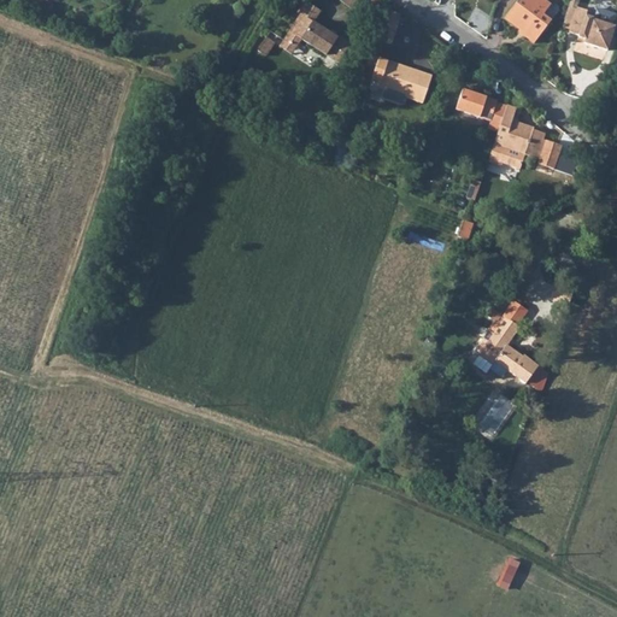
[(358,0),(339,0),(351,10),(358,0)]
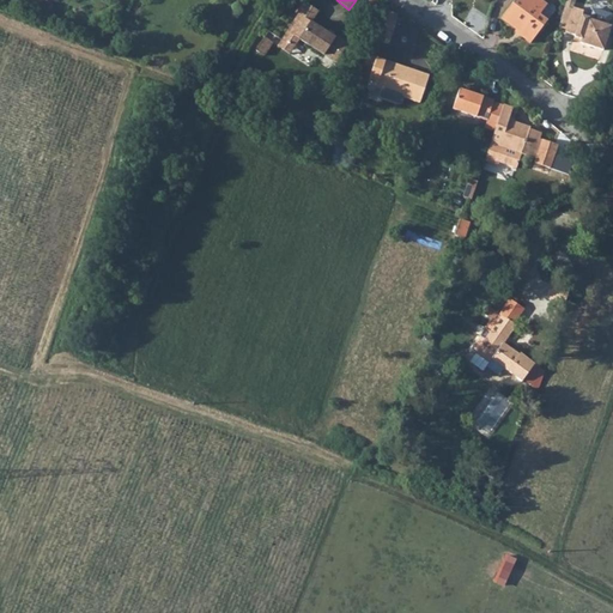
[(528,43),(541,23),(534,18),(541,6),(533,0),(510,0),(498,18),(516,31),(515,35),(528,43)]
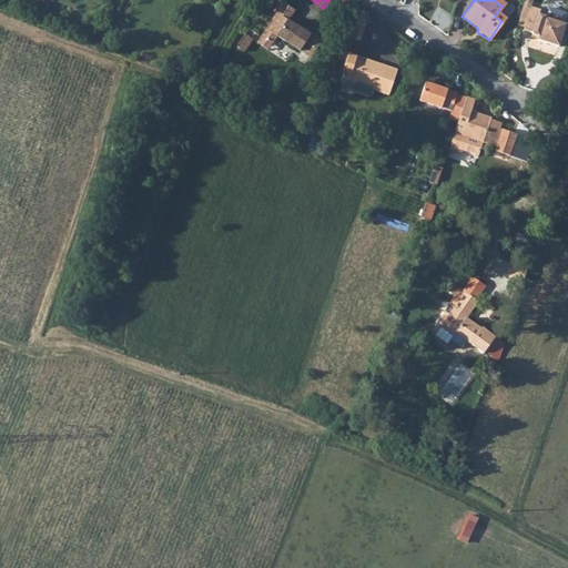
[(555,48),(563,26),(558,24),(561,16),(544,10),(541,19),(536,17),(537,11),(528,8),(530,0),(520,0),(516,14),(525,18),(521,30),(537,36),(535,41),(555,48)]
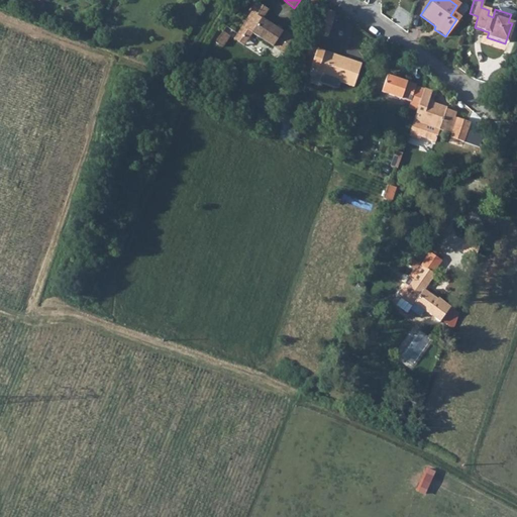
[(250,12),(237,33),(246,39),(250,33),(282,55),(293,38),(281,30),(280,32),(261,19),(259,18),(265,9),(253,1),(247,10),(250,12)]
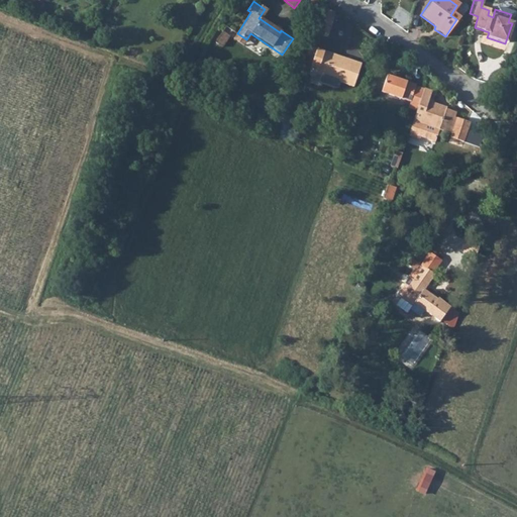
[(463,10),(456,5),(450,15),(456,19),(463,10)]
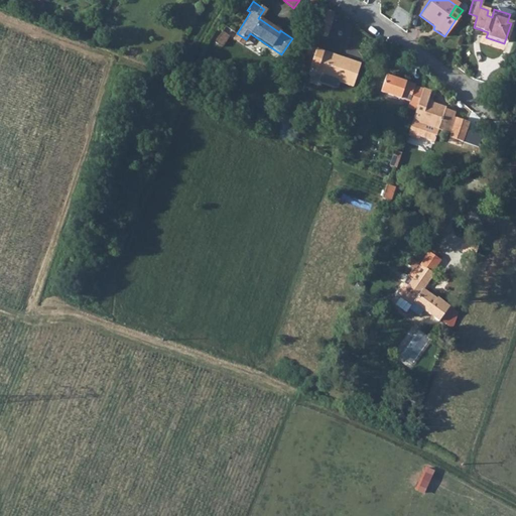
[(318,12),(313,29),(326,33),(332,16),(318,12)]
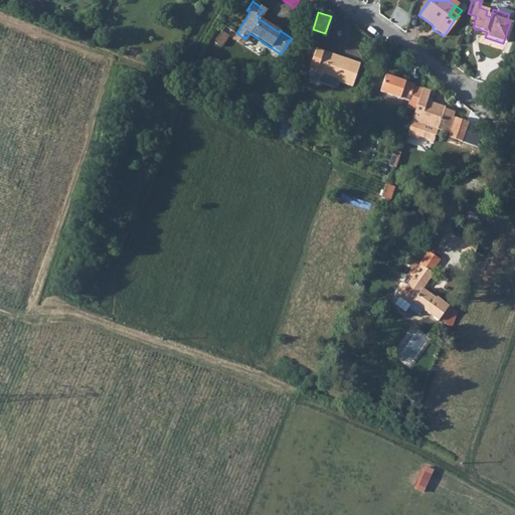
[(215,42),(222,45),(228,35),(222,31),(215,42)]
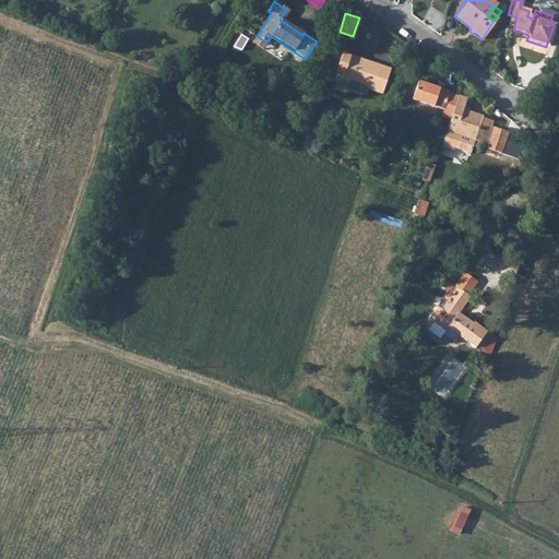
[(263,48),(266,43),(257,36),(252,42),(263,48)]
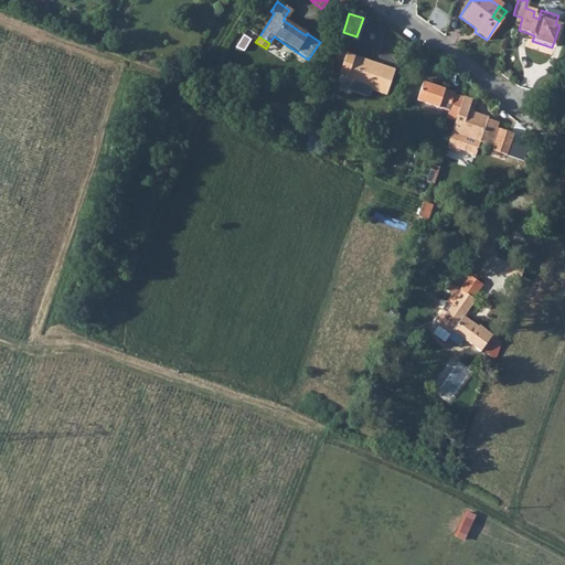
[(348,51),(341,71),(349,73),(347,80),(354,82),(359,80),(371,84),(372,87),(387,93),(395,67),(348,51)]
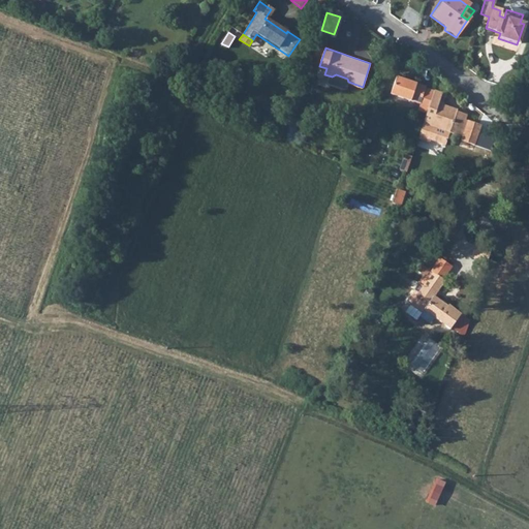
[(416,106),(426,110),(433,88),(424,85),(425,84),(395,73),(390,91),(418,100),(416,106)]
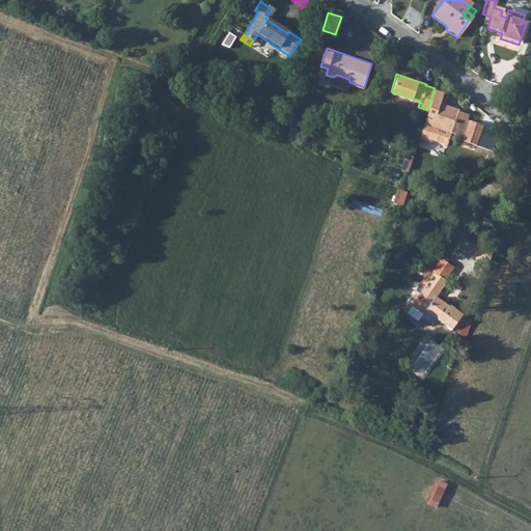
[(424,121),(419,134),(446,143),(450,131),(460,134),(466,117),(468,112),(457,109),(458,107),(440,101),(443,91),(435,88),(424,121)]
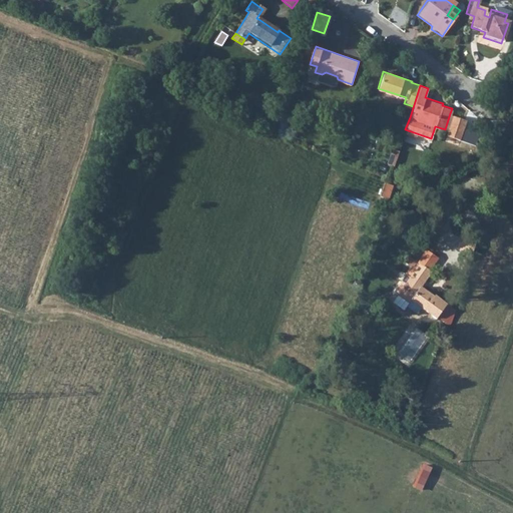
[(466,118),(453,114),(447,130),(446,133),(459,138),(466,118)]
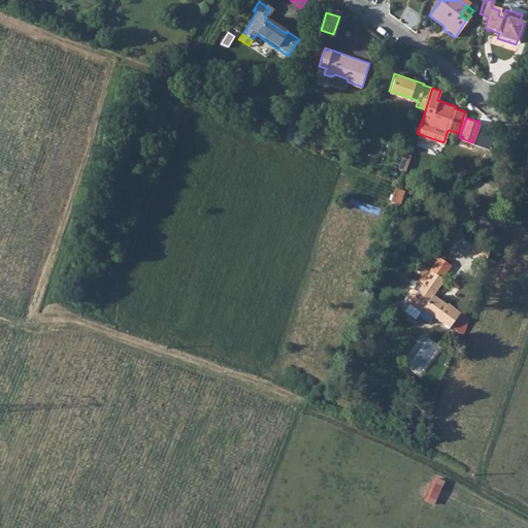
[(400,170),(408,172),(414,156),(405,154),(400,170)]
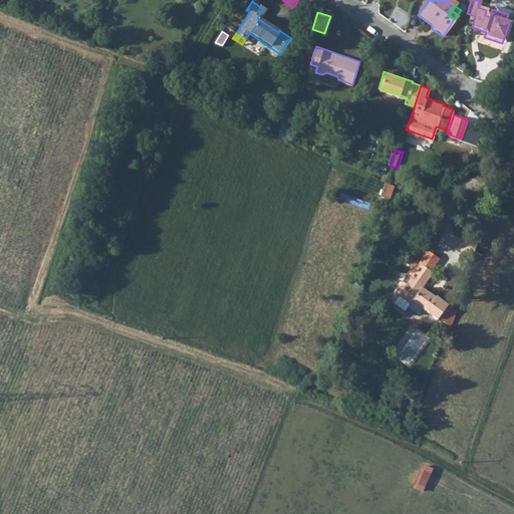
[(388,184),(382,198),(392,201),(397,187),(388,184)]
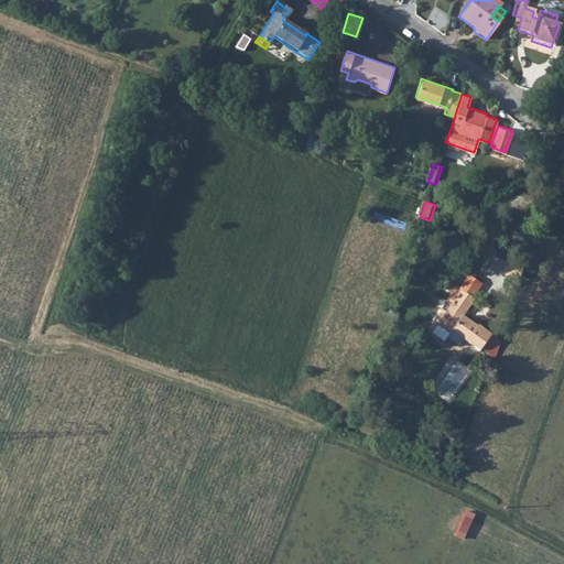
[(473,301),(472,300),(483,285),(473,281),(473,279),(472,277),(468,277),(466,278),(465,279),(458,289),(449,283),(444,292),(451,295),(445,303),(447,304),(443,312),(441,310),(433,320),(437,322),(435,326),(449,335),(452,331),(480,350),(491,335),(479,325),(477,327),(463,315),(473,301)]
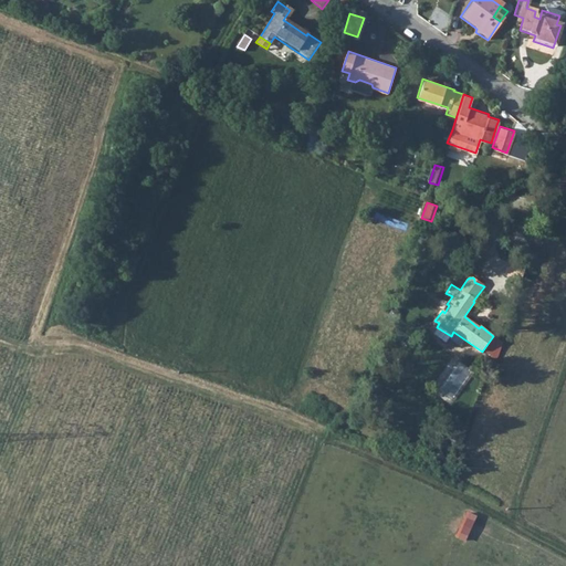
[(459,368),(448,384),(452,386),(447,394),(453,398),(470,376),(459,368)]
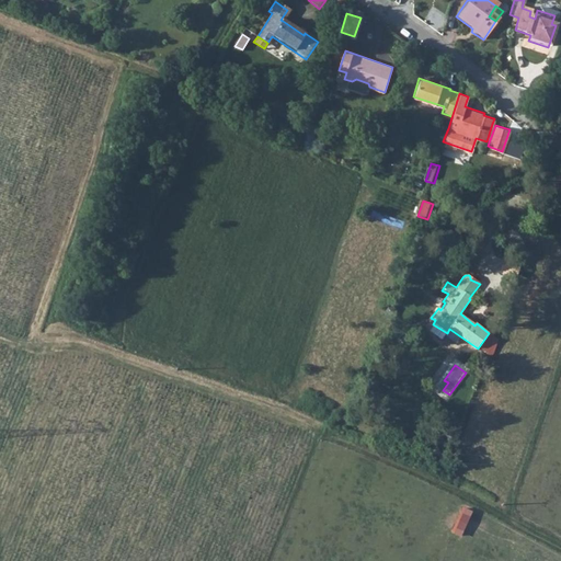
[(454,534),(465,537),(473,511),(462,507),(454,534)]
